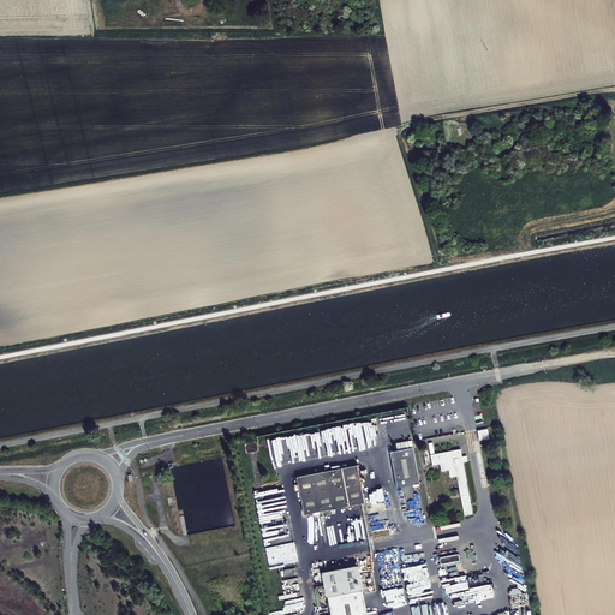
[(245,443),(246,452),(258,452),(258,442),(245,443)]
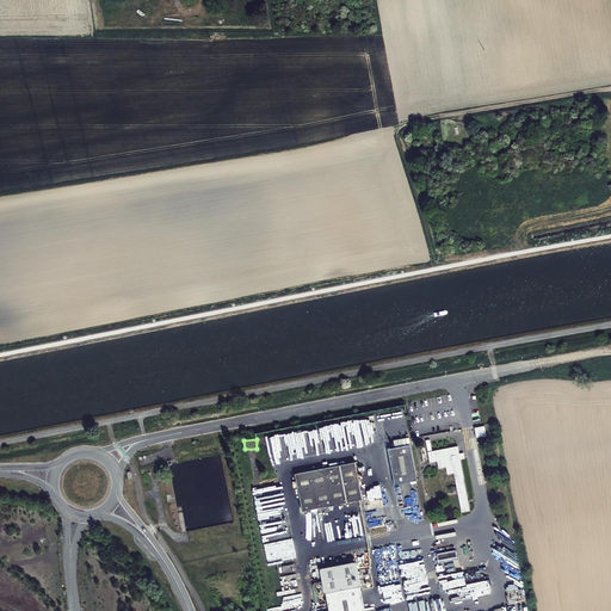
[(417,481),(409,445),(387,450),(394,485),(417,481)]
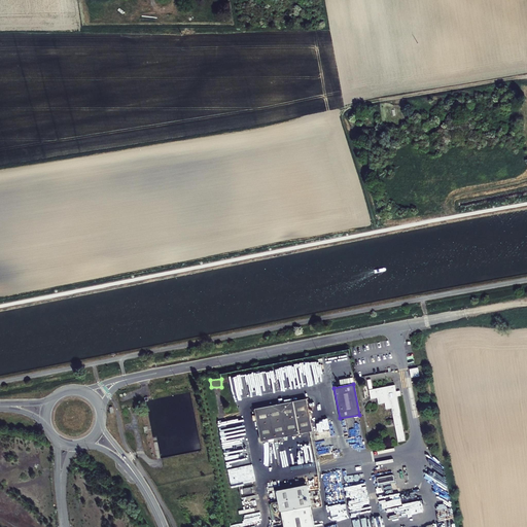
[(396,393),(395,386),(370,390),(371,398),(378,397),(379,403),(385,403),(386,409),(392,408),(399,443),(406,442),(397,398),(399,394),(396,393)]
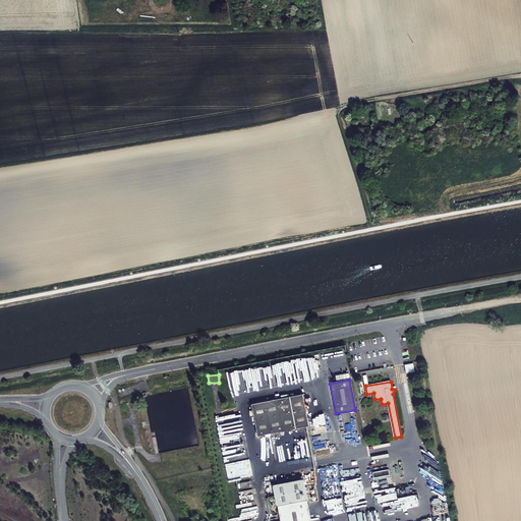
[(308,426),(302,395),(251,405),(258,437),(307,427),(308,426)]
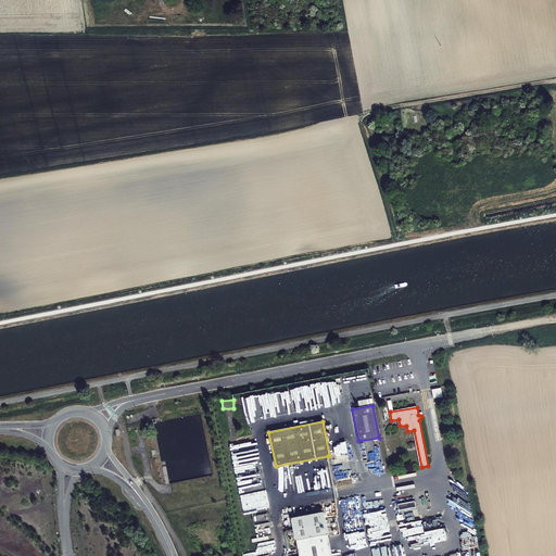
[(415,501),(397,504),(399,510),(416,507),(415,501)]
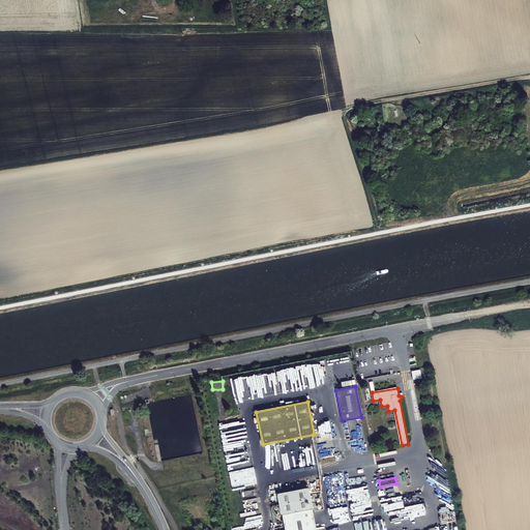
[(307,487),(307,486),(302,486),(302,489),(278,494),(285,529),(316,529),(313,510),(313,506),(310,489),(307,487)]
